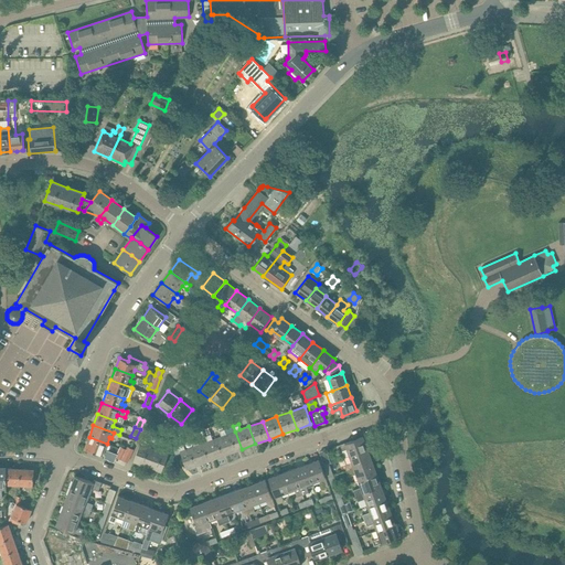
[(227,454),(242,449),(235,432),(226,435),(224,429),(220,430),(222,437),(227,454)]
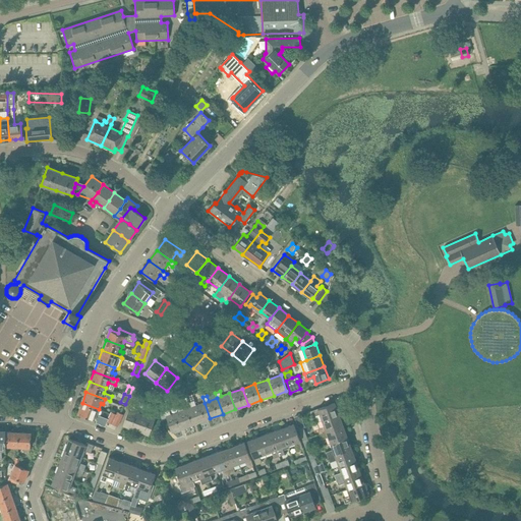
[(197,423),(210,418),(205,403),(196,405),(194,400),(189,402),(191,407),(197,423)]
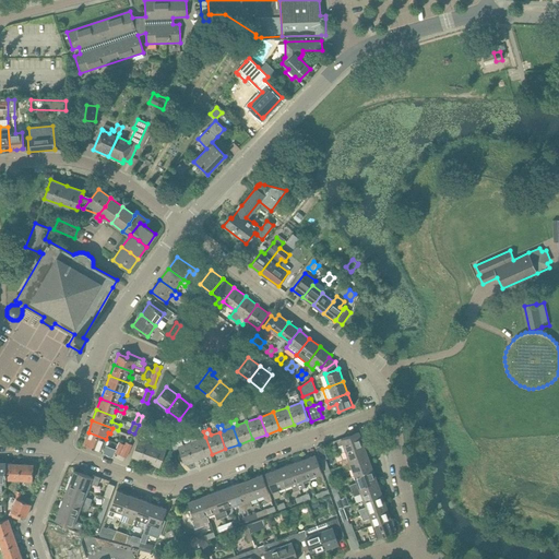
[(359,431),(333,441),(335,447),(343,444),(345,451),(364,444),(359,431)]
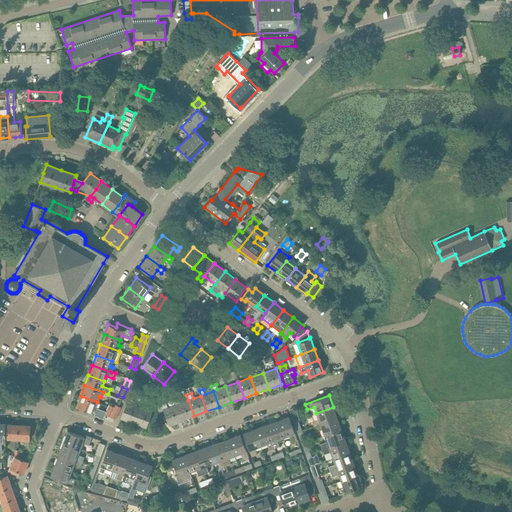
[(81,396),(77,406),(94,413),(93,415),(103,419),(105,414),(110,416),(114,407),(109,405),(108,406),(106,411),(94,407),(97,402),(81,396)]
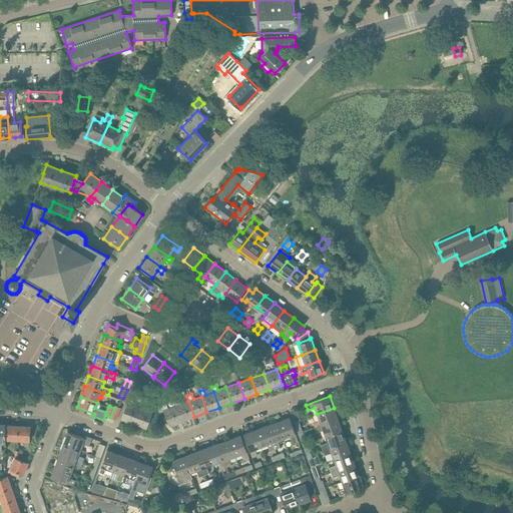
[(131,405),(133,400),(128,398),(120,419),(133,424),(139,408),(131,405)]
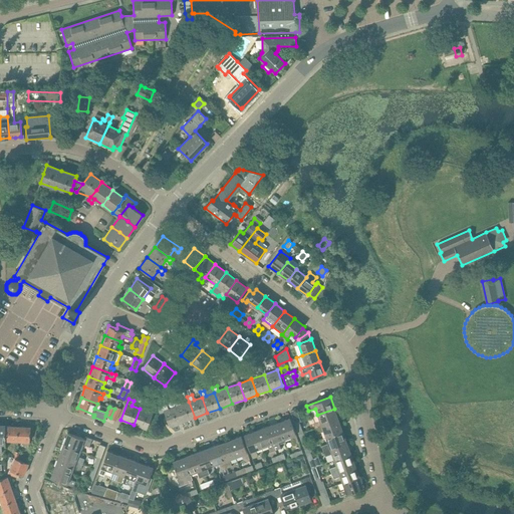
[(182,423),(195,418),(189,402),(181,405),(179,400),(175,402),(177,407),(182,423)]
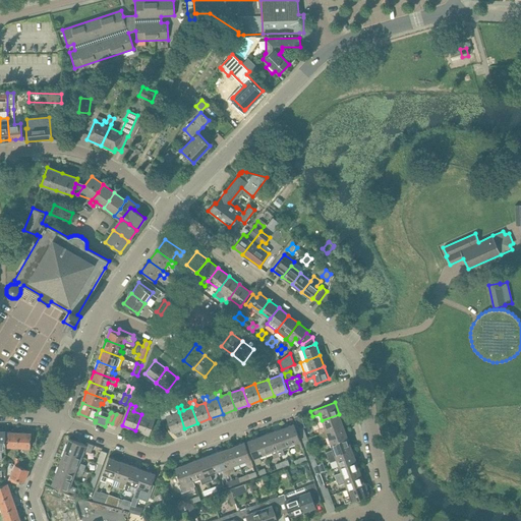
[(172,432),(184,428),(179,412),(170,415),(168,410),(164,411),(172,432)]
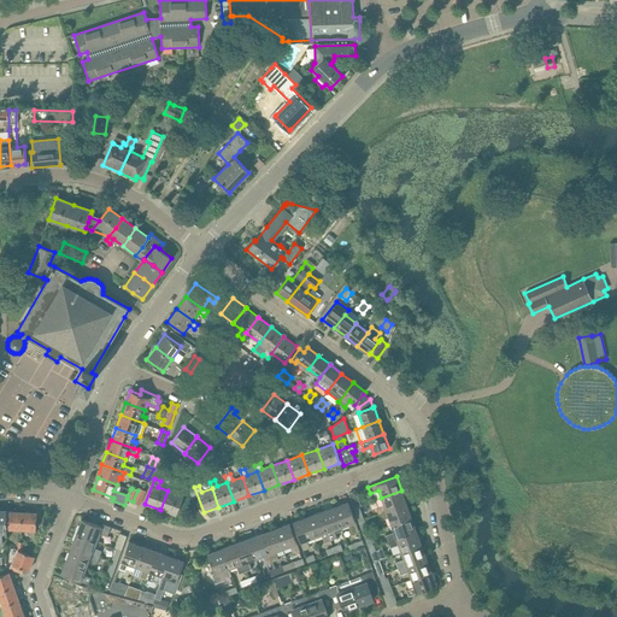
[(139,488),(137,491),(133,501),(139,505),(146,491),(139,488)]
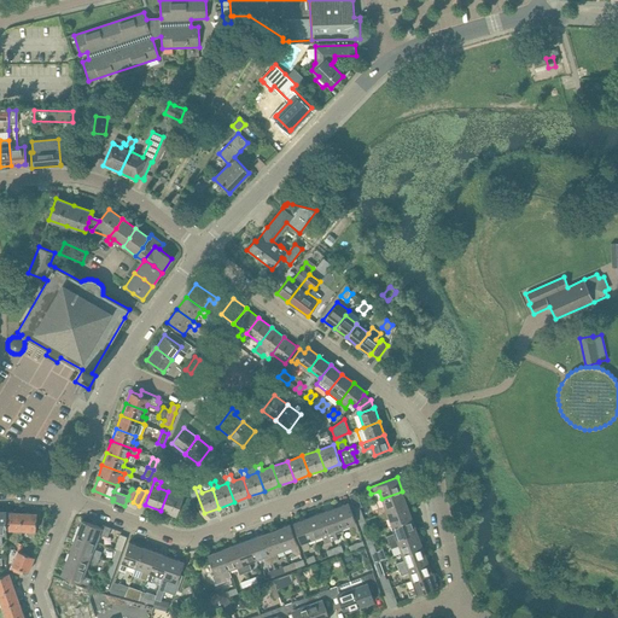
[(176,517),(184,497),(168,491),(161,511),(176,517)]
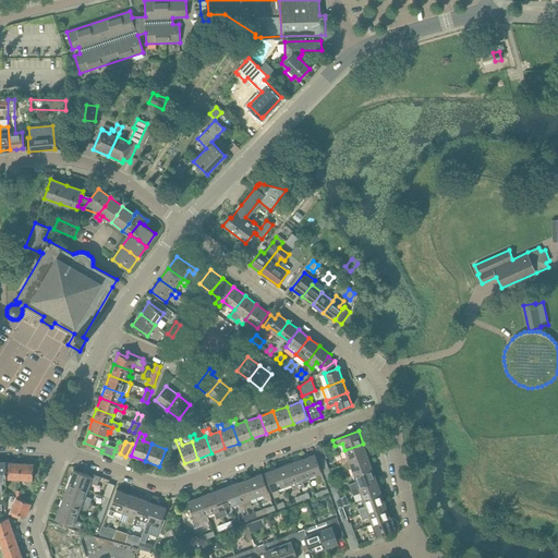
[(340,460),(342,465),(367,456),(363,444),(344,450),(348,457),(340,460)]
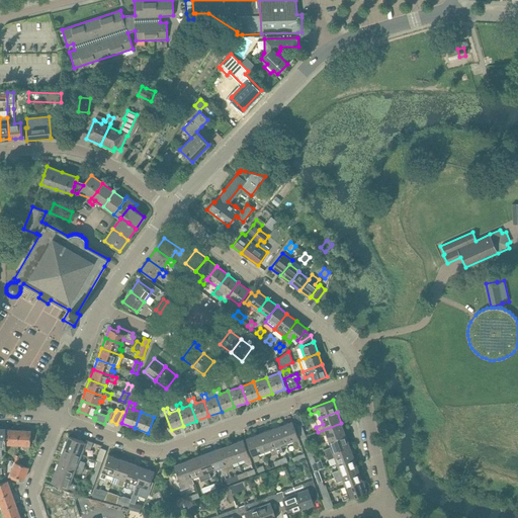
[(297,426),(301,425),(303,424),(298,413),(292,415),(297,426)]
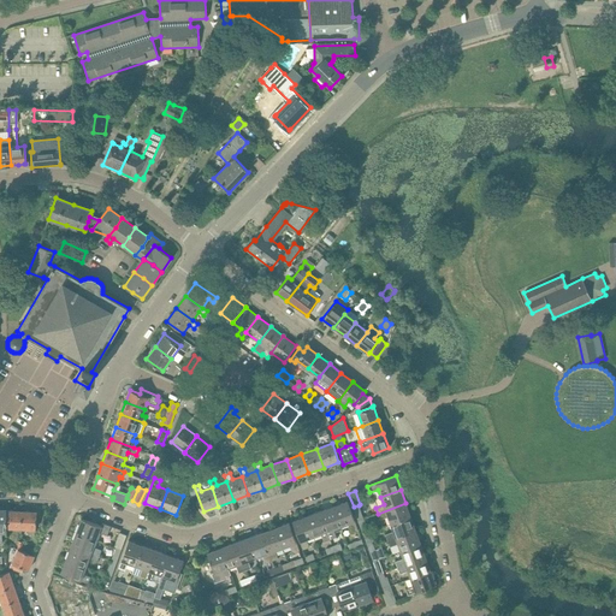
[(347,501),(333,507),(341,526),(348,523),(351,532),(357,529),(347,501)]
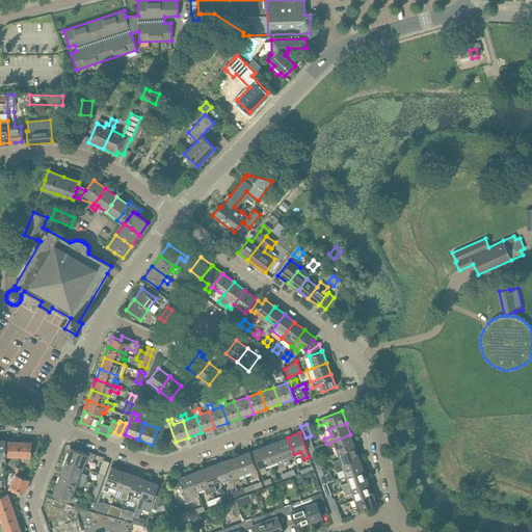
[(335,446),(338,452),(354,446),(350,434),(326,444),(328,449),(335,446)]
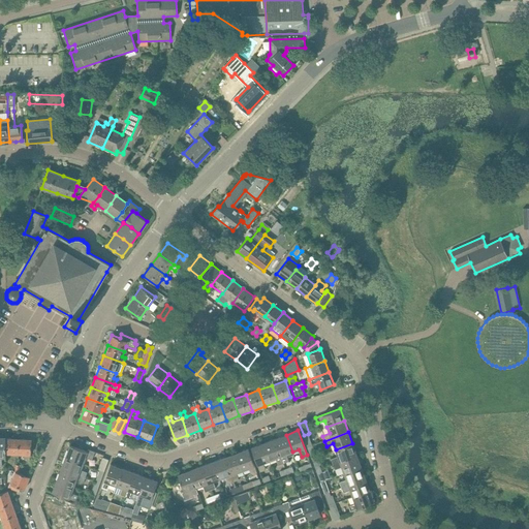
[(308,447),(312,445),(308,434),(304,435),(308,447)]
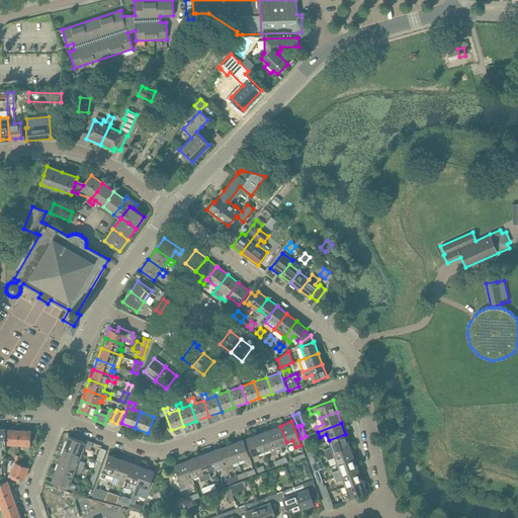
[(280,444),(286,442),(280,426),(269,430),(277,453),(282,451),(280,444)]
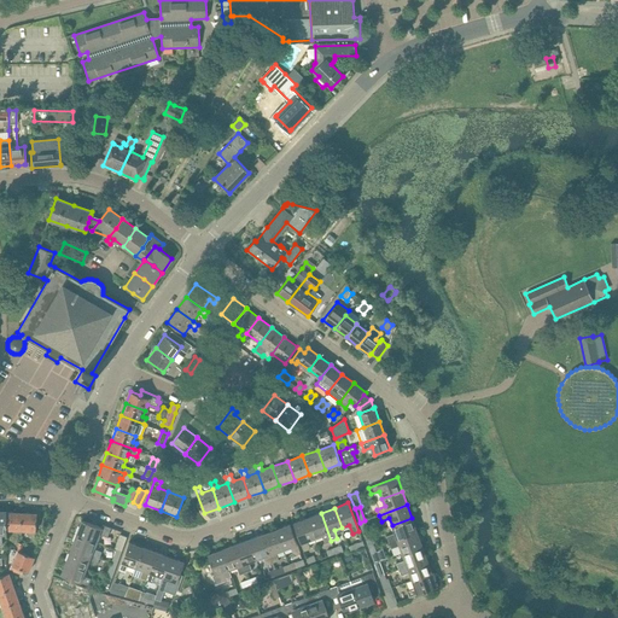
[(6,530),(21,531),(22,513),(6,512),(6,530)]
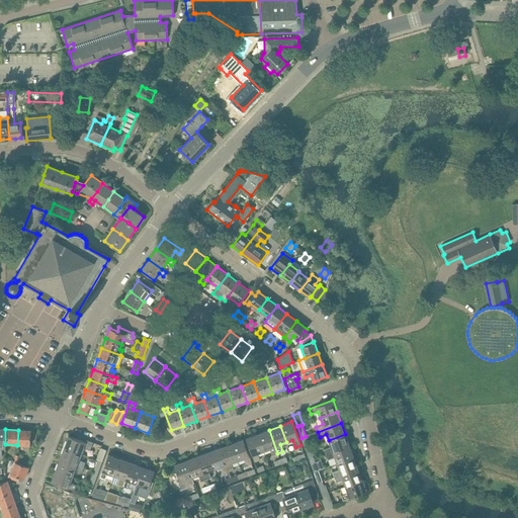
[(30,430),(18,430),(17,445),(29,445),(30,430)]
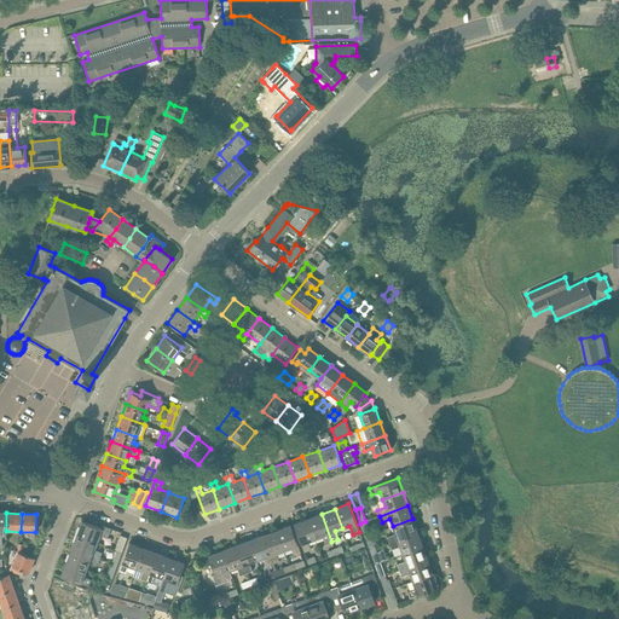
[(322,514),(307,519),(314,538),(323,536),(325,544),(331,542),(322,514)]
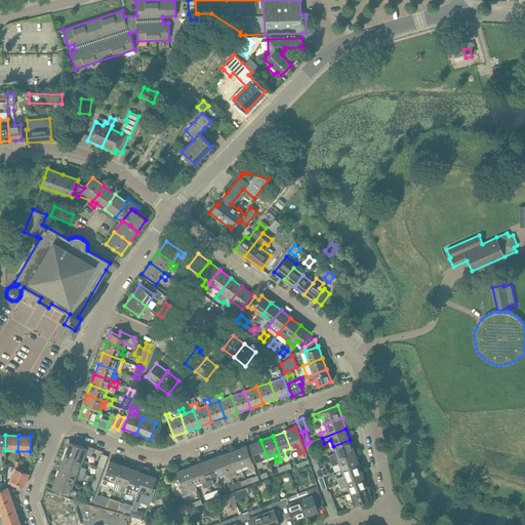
[(260,459),(267,456),(260,440),(249,444),(257,468),(264,466),(260,459)]
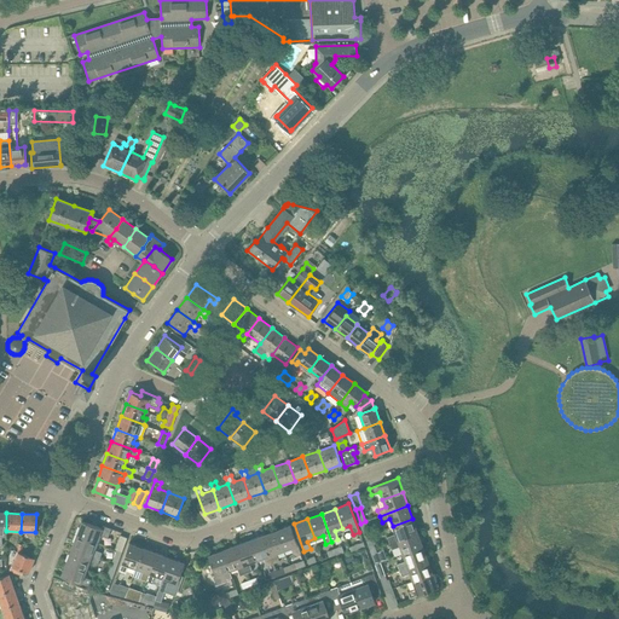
[(387,537),(389,543),(417,533),(412,519),(393,526),(395,534),(387,537)]
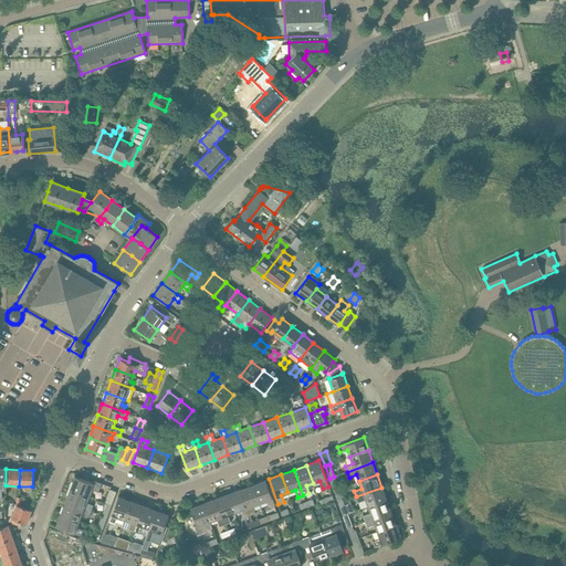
[(70,489),(88,495),(91,489),(98,492),(102,483),(94,481),(93,483),(75,477),(70,489)]
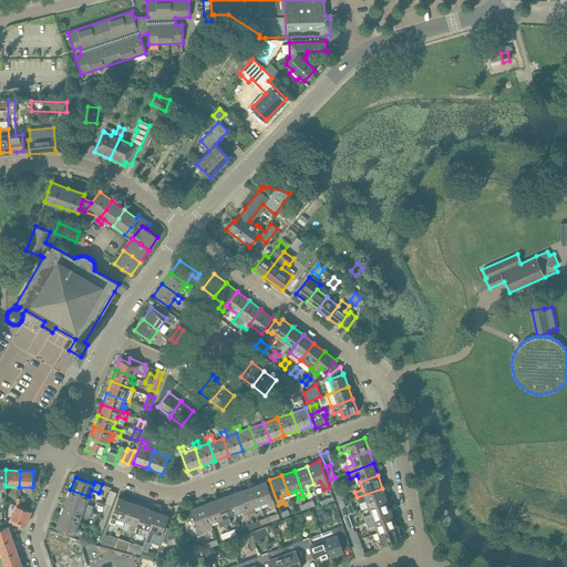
[(334,492),(339,490),(334,477),(330,480),(334,492)]
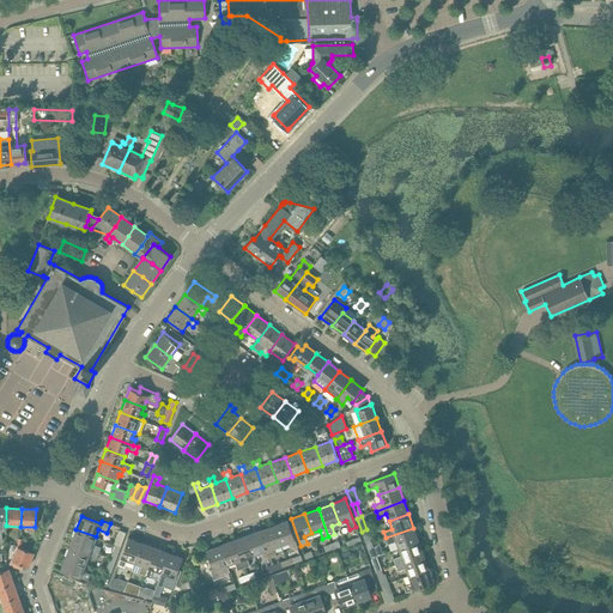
[(298,547),(287,520),(273,525),(281,545),(289,542),(291,550),(298,547)]
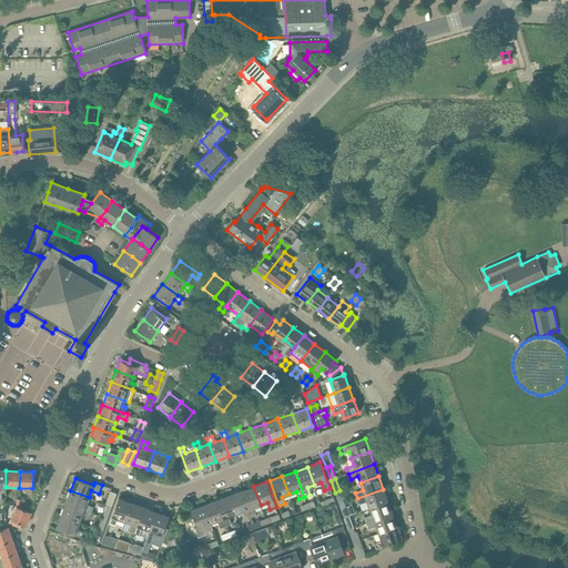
[(253,507),(261,505),(253,486),(241,492),(251,517),(256,515),(253,507)]
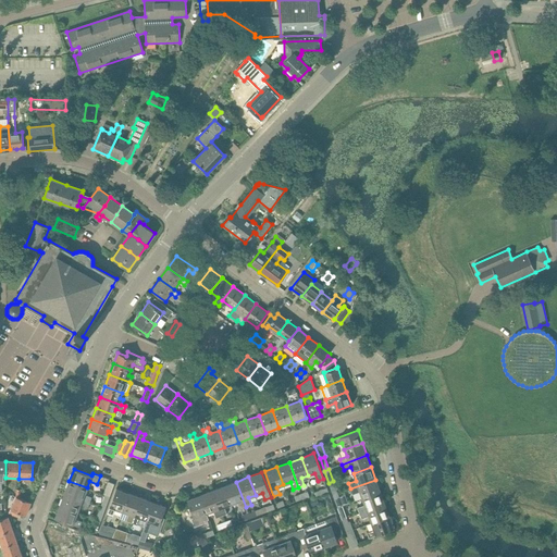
[(360,492),(362,498),(380,492),(375,480),(350,489),(353,494),(360,492)]
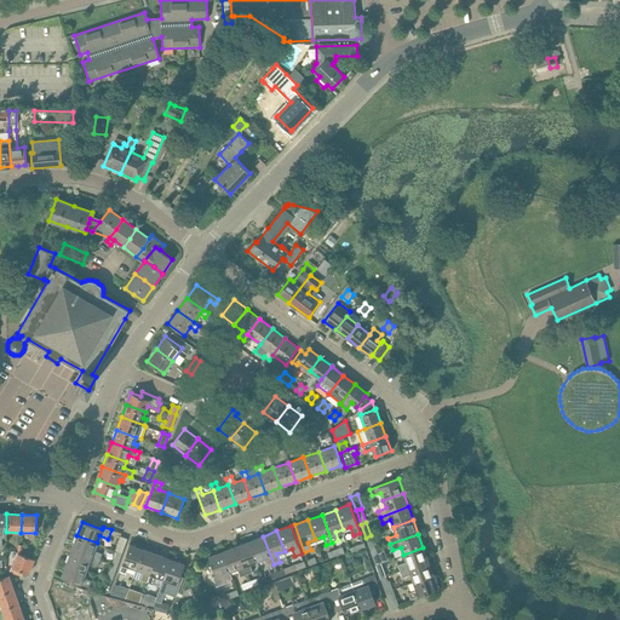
[(72,549),(99,560),(102,554),(93,551),(97,543),(76,535),(72,549)]
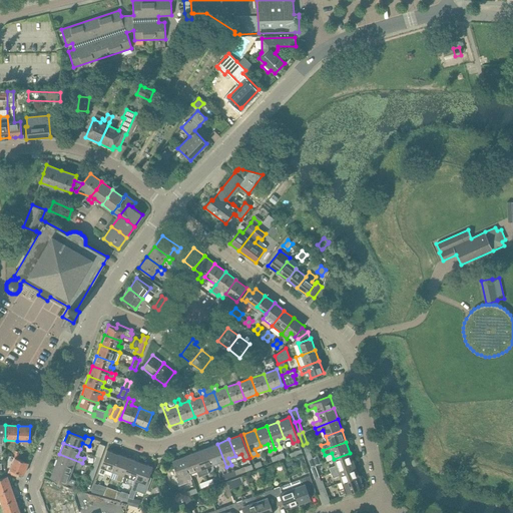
[(307,456),(311,455),(307,443),(303,445),(307,456)]
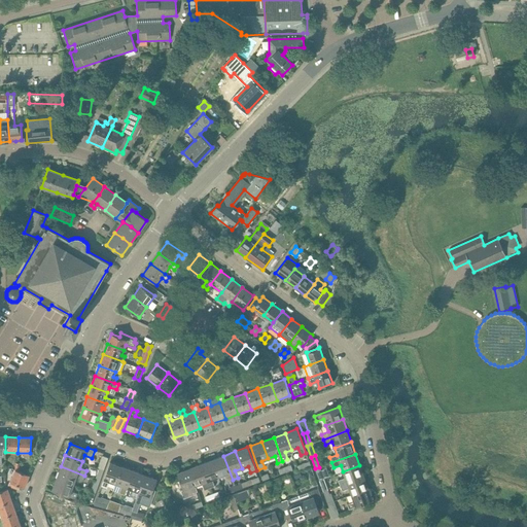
[(98,467),(99,468),(104,469),(108,458),(102,456),(98,467)]
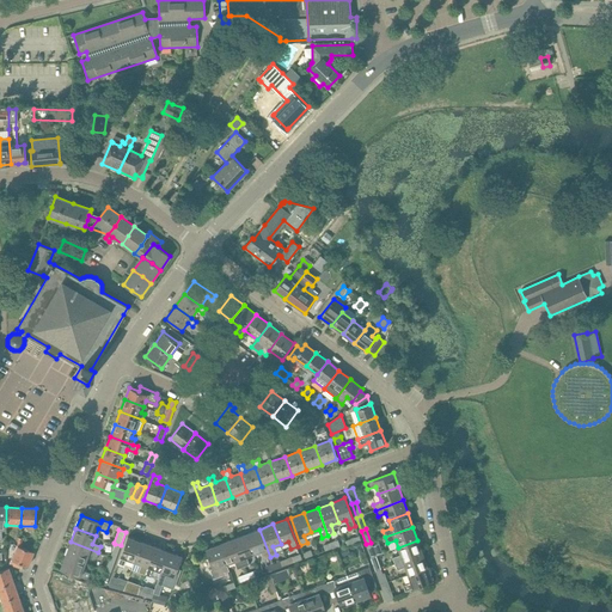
[(270,557),(259,530),(246,534),(254,554),(261,551),(264,560),(270,557)]
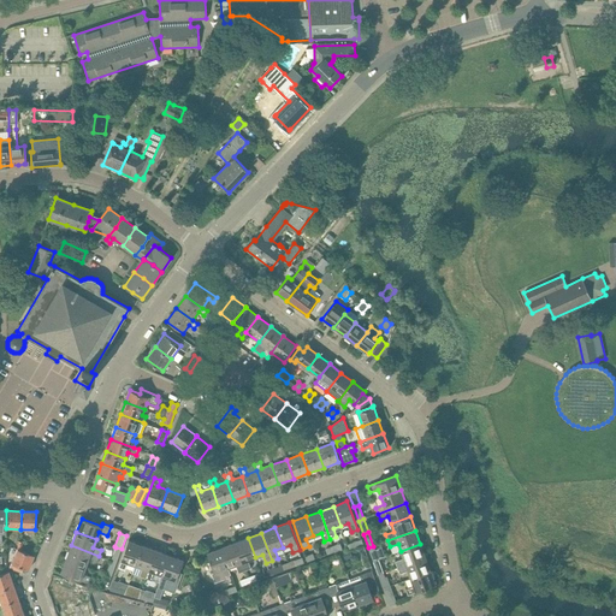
[(248,561),(255,557),(248,538),(235,543),(244,570),(250,568),(248,561)]
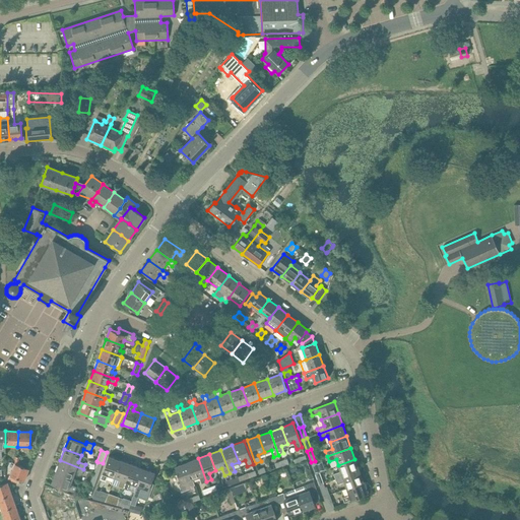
[(18,465),(19,457),(15,456),(15,463),(12,471),(11,471),(8,479),(18,482),(19,479),(24,480),(28,468),(18,465)]
